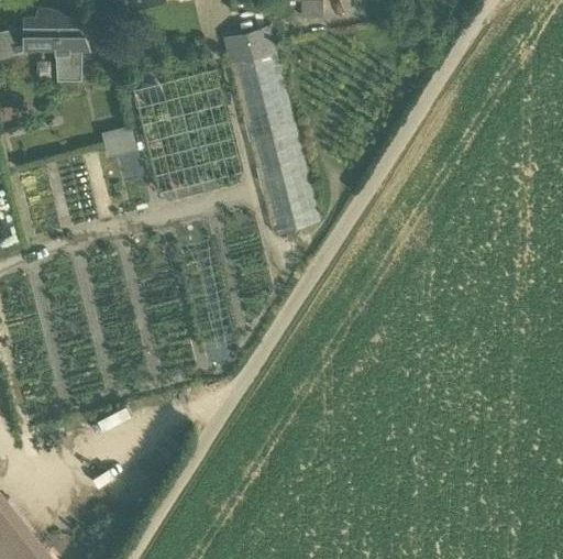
[(304,4),(301,4),(302,21),(323,21),(323,3),(304,4)]
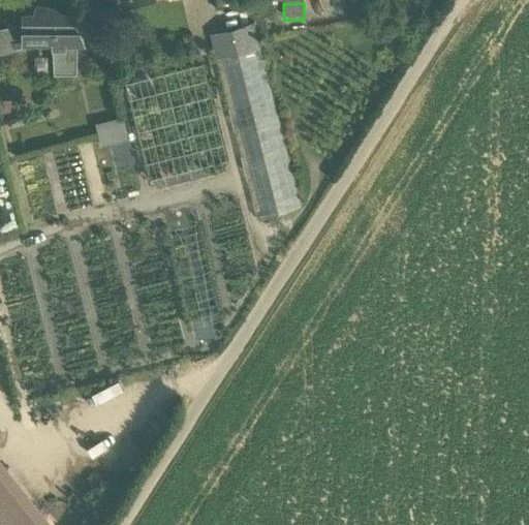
[(36,10),(35,16),(24,16),(24,28),(24,47),(53,47),(54,78),(76,78),(78,47),(84,48),(81,32),(88,33),(84,17),(62,17),(58,13),(52,11),(44,9),(40,9),(40,11),(36,10)]
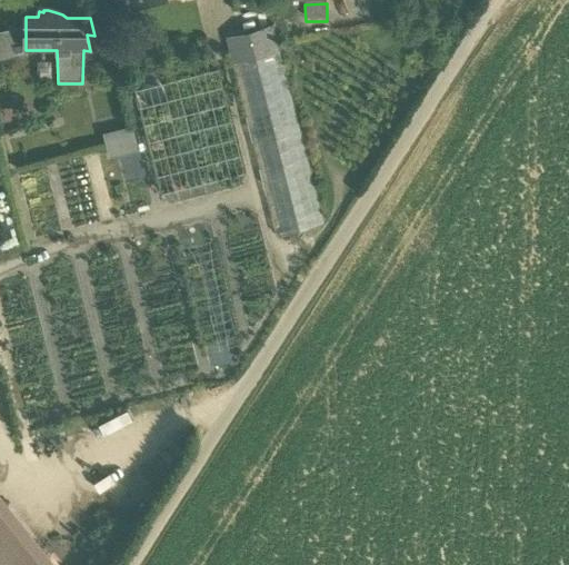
[(273,27),(226,40),(276,239),(325,227),(279,47),(278,43),(273,27)]
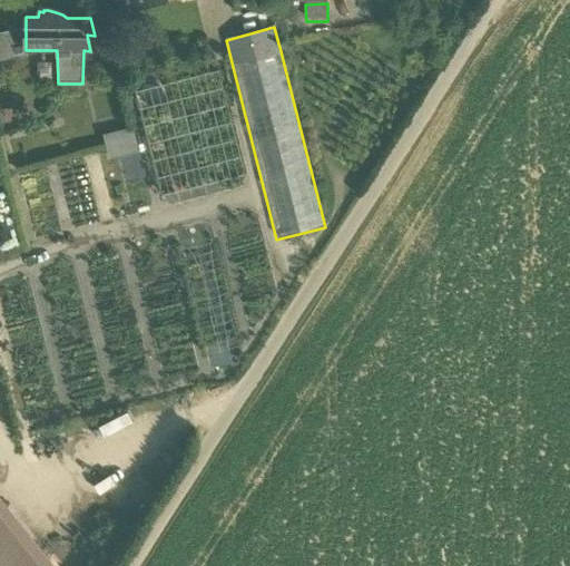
[(26,30),(0,35),(0,61),(26,57),(26,50),(26,30)]
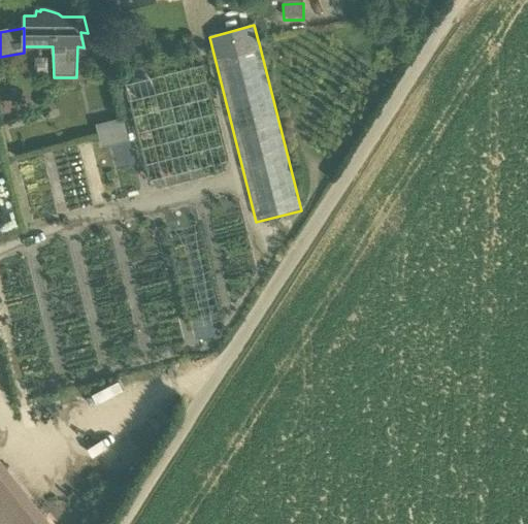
[(118,117),(90,125),(96,146),(124,138),(118,117)]
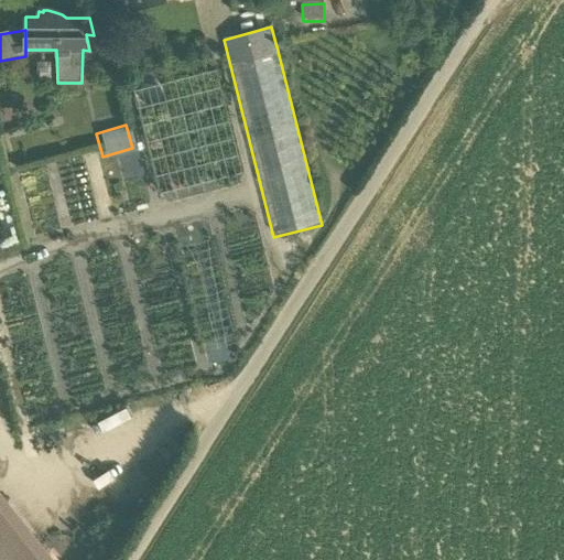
[(54,559),(0,492),(0,559),(54,559)]
